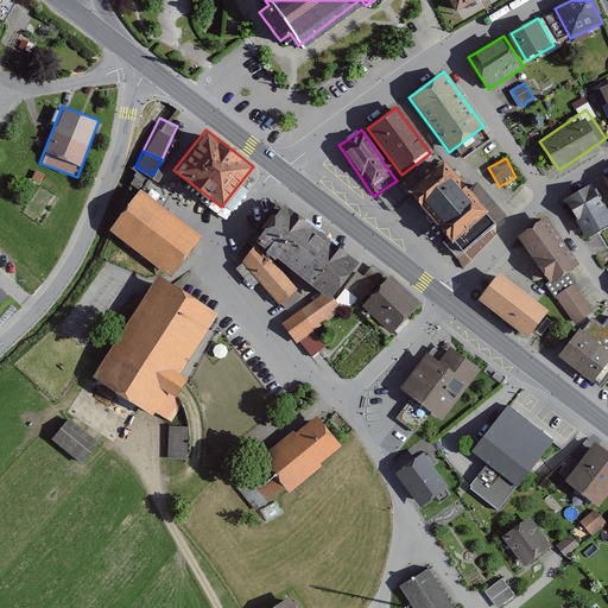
[(496,226),(511,213),(483,182),(473,191),(453,169),(444,159),(407,191),(417,201),(431,216),(436,223),(444,233),(453,242),(448,246),(460,259),(464,254),(496,226)]
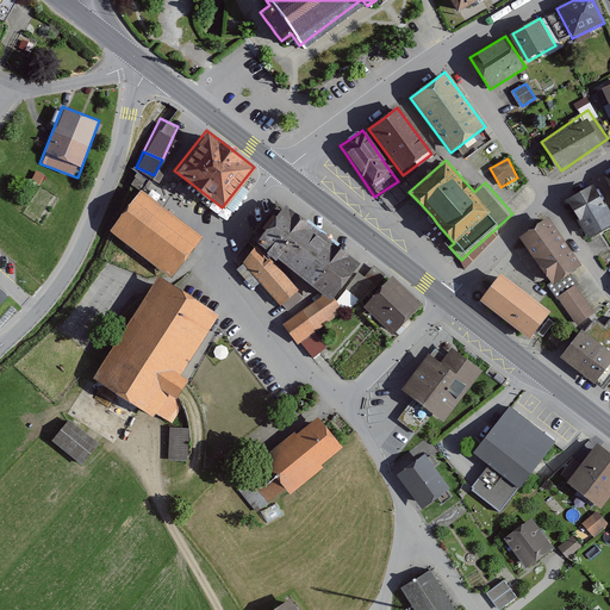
[(45,173),(38,168),(33,176),(41,181),(45,173)]
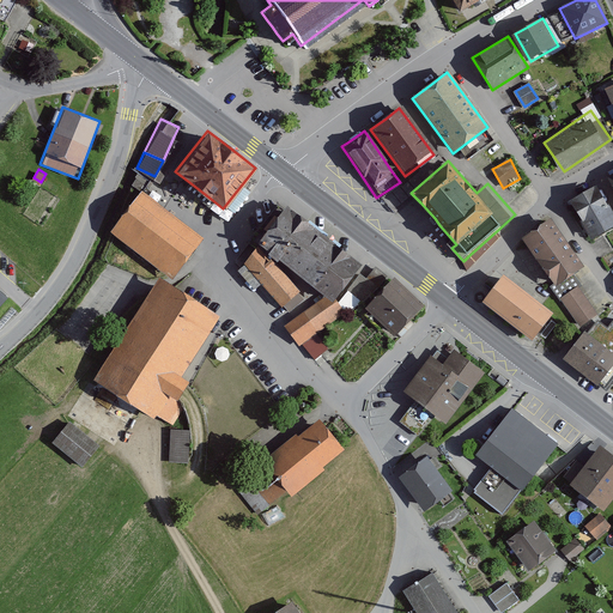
[(595,183),(568,200),(570,204),(581,220),(594,241),(612,228),(612,210),(608,204),(598,186),(595,183)]
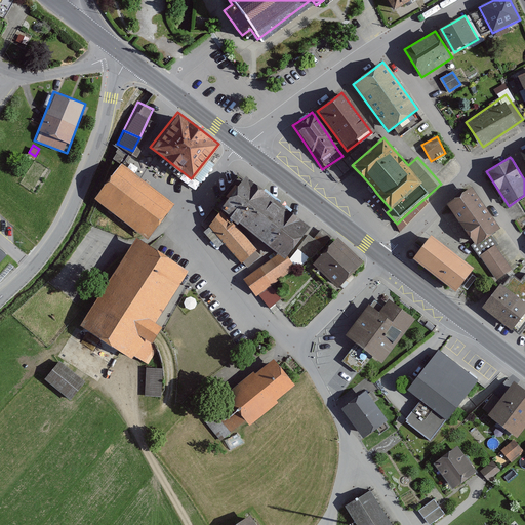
[(35,161),(31,169),(34,170),(31,176),(38,180),(45,167),(35,161)]
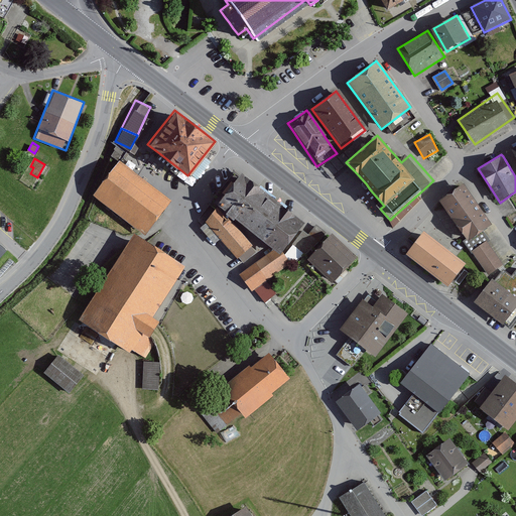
[(170,202),(118,160),(91,196),(143,236),(170,202)]
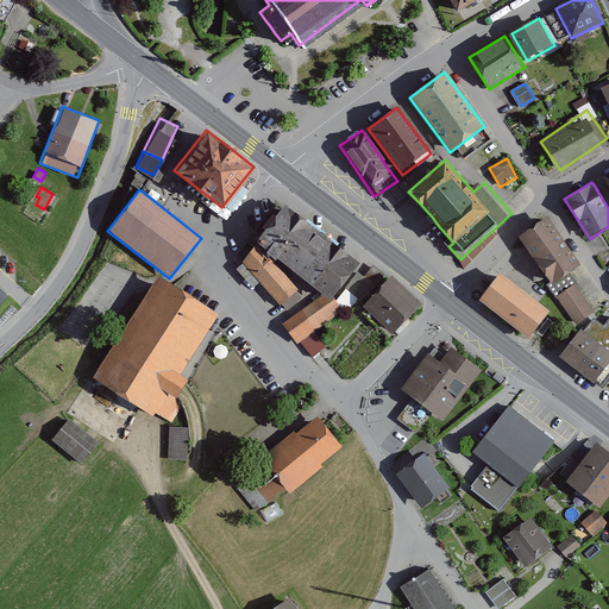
[(295,214),(283,205),(255,239),(327,299),(356,264),(344,253),(319,234),(295,214)]
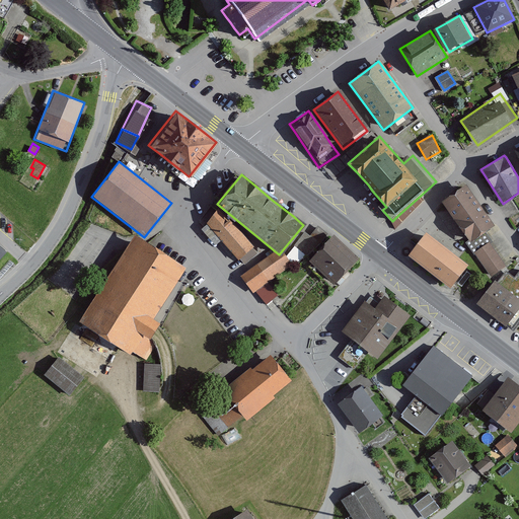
[(464,184),(441,201),(455,222),(469,242),(480,235),(493,226),(478,206),(464,184)]
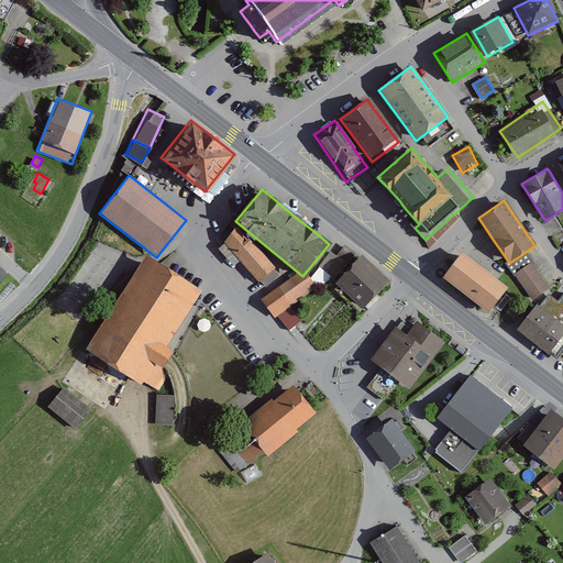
[(465,214),(460,209),(430,235),(426,240),(431,245),(465,214)]
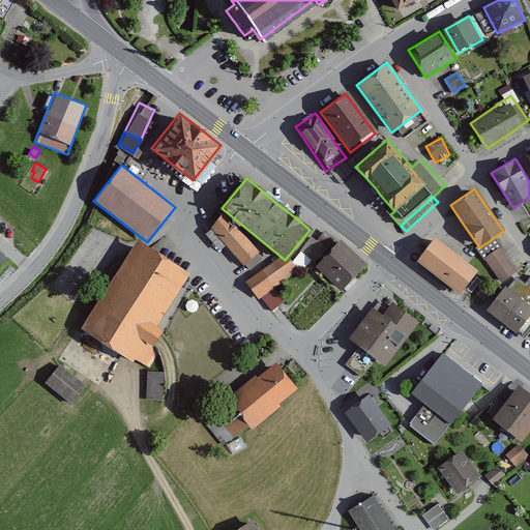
[(221,215),(207,229),(243,265),(257,252),(221,215)]
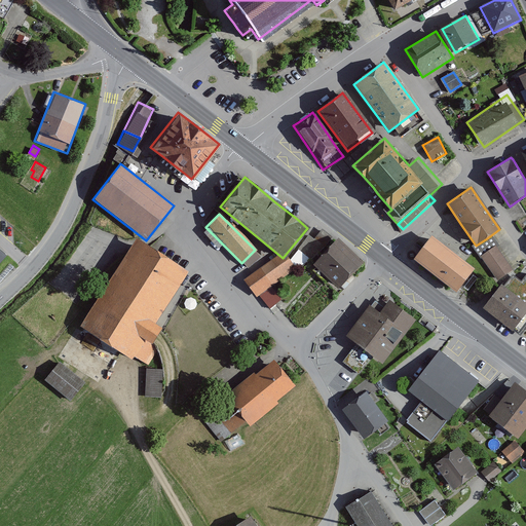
[(313,238),(308,234),(297,249),(308,258),(328,233),(322,228),(313,238)]
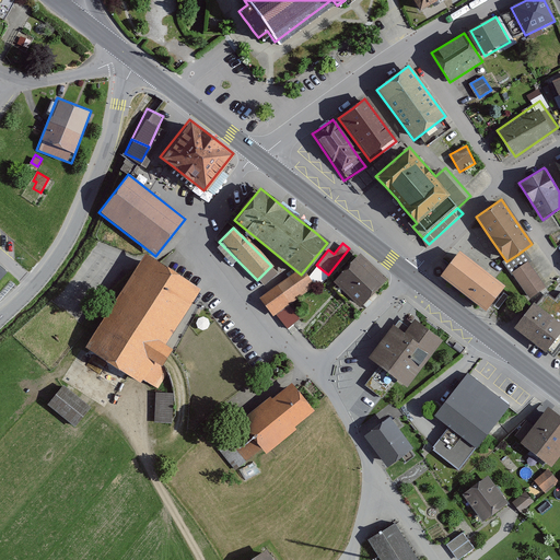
[(445,270),(441,276),(485,310),(494,298),(504,286),(461,252),(451,264),(445,270)]
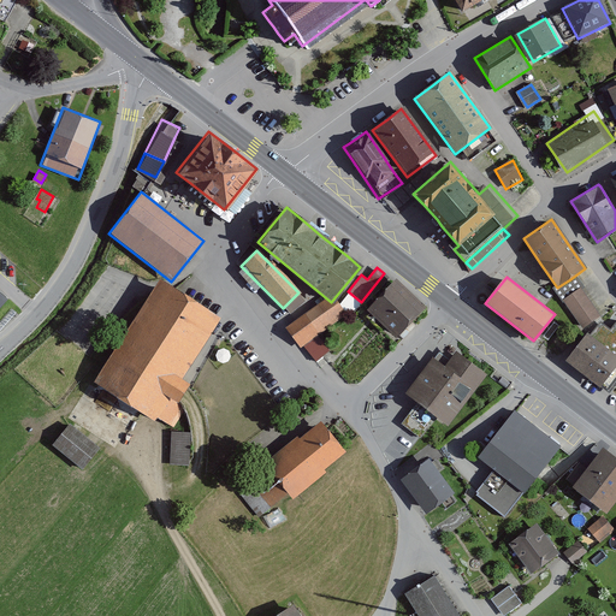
[(408,291),(392,278),(366,308),(396,335),(424,304),(408,291)]
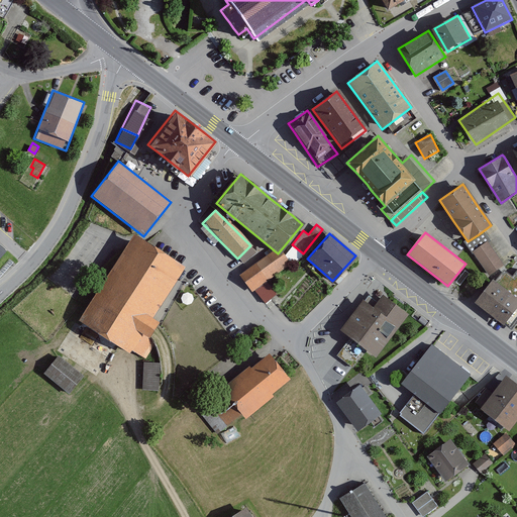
[(151,317),(180,272),(131,242),(83,321),(130,350),(142,332),(150,337),(160,322),(151,317)]
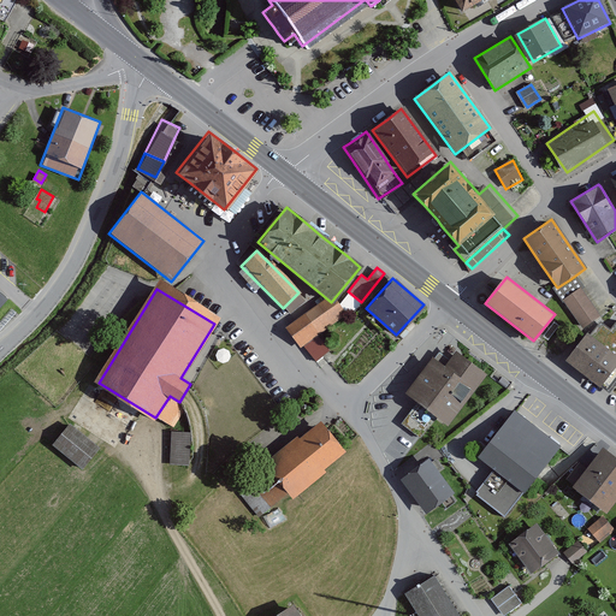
[(598,312),(581,289),(566,301),(582,324),(598,312)]
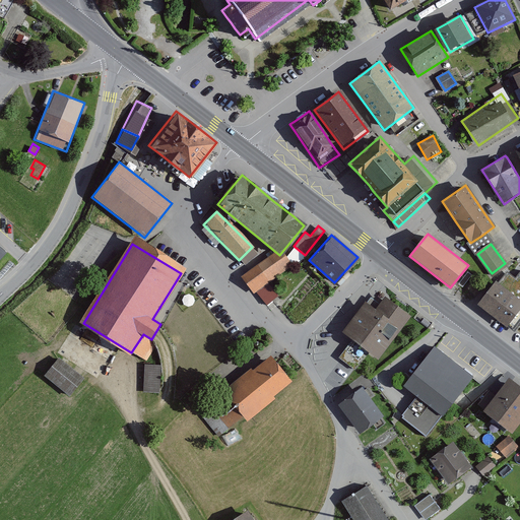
[(0,266),(8,257),(0,249),(0,266)]
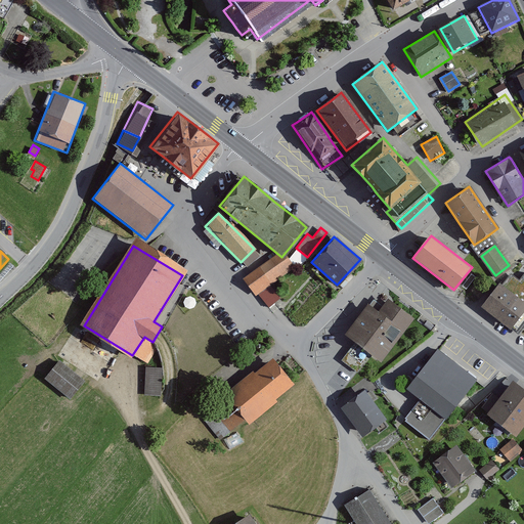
[(288,270),(275,254),(243,278),(255,295),(288,270)]
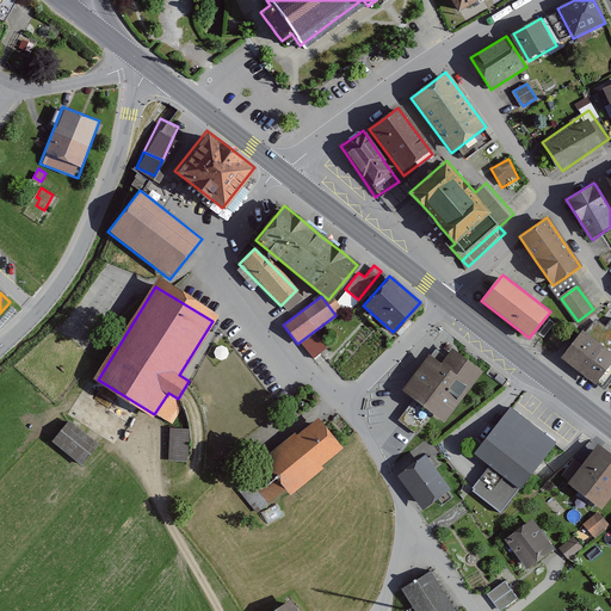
[(586,333),(580,329),(571,343),(560,357),(576,370),(596,384),(610,363),(610,352),(604,347),(610,338),(610,326),(598,318),(586,333)]
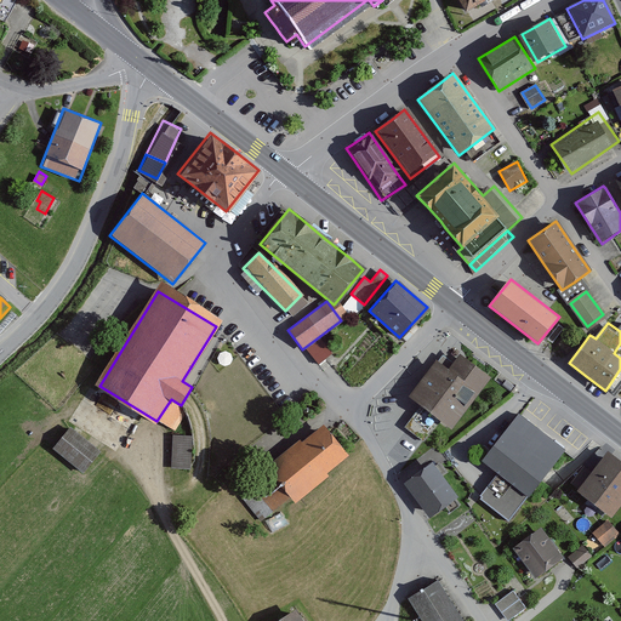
[(564,329),(559,325),(548,340),(552,343),(564,329)]
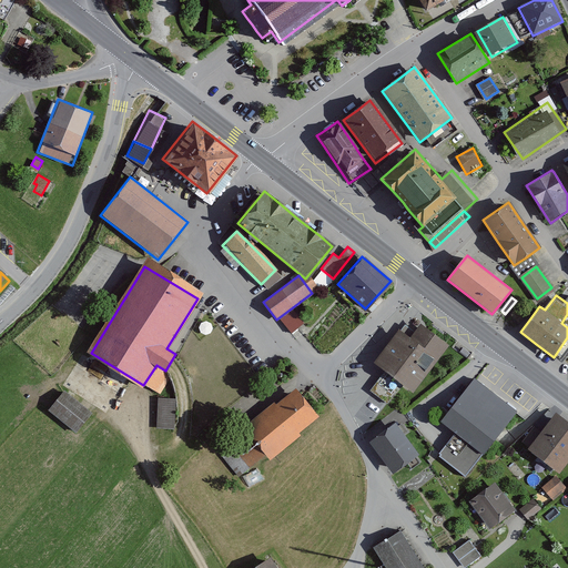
[(447,345),(419,324),(414,332),(409,337),(398,330),(373,363),(384,372),(399,384),(411,392),(436,358),(447,345)]
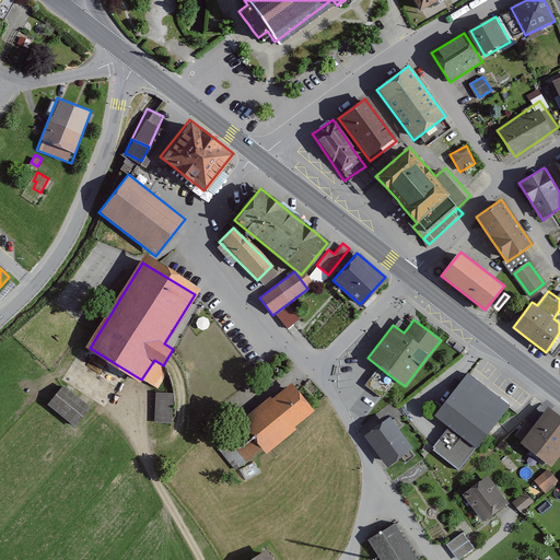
[(464,349),(456,342),(453,347),(461,352),(464,349)]
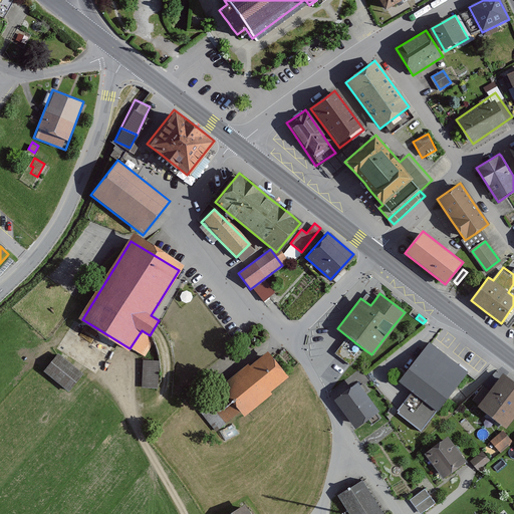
[(361,347),(347,336),(336,349),(351,360),(361,347)]
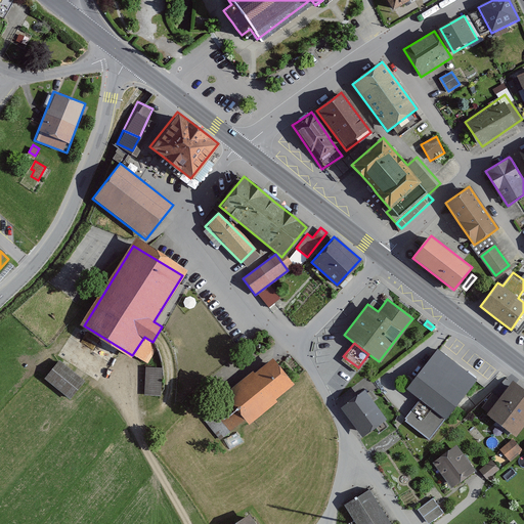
[(459,365),(438,349),(406,389),(420,399),(403,421),(430,440),(445,420),(446,420),(478,380),(459,365)]
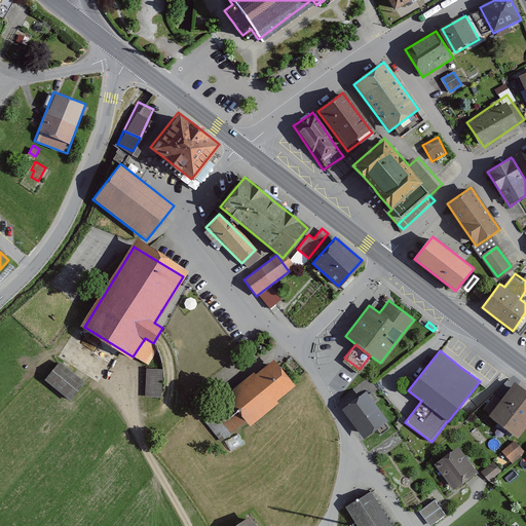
[(280,369),(272,359),(225,397),(245,422),(293,384),(280,369)]
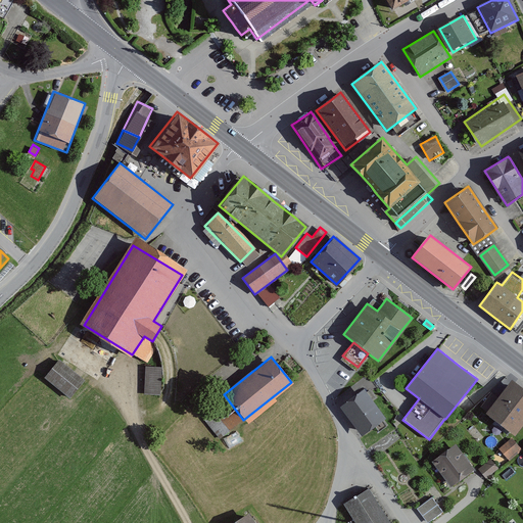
[(83,381),(58,361),(44,378),(68,399),(83,381)]
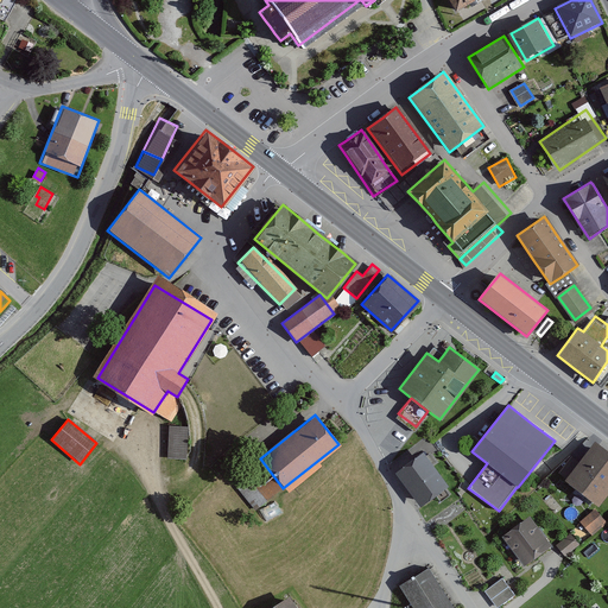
[(185,426),(168,426),(168,460),(185,460),(185,426)]
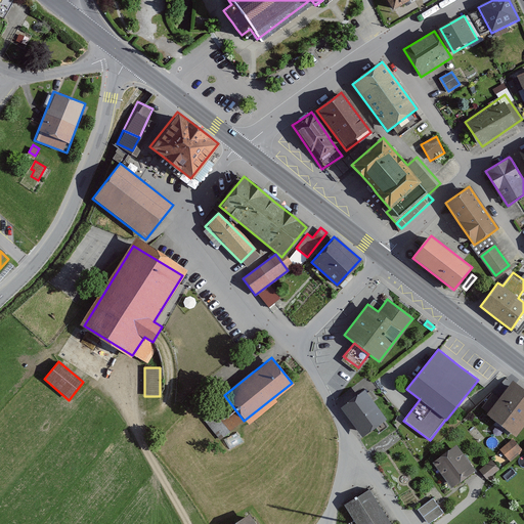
[(523,425),(523,391),(513,382),(486,413),(515,437),(523,425)]
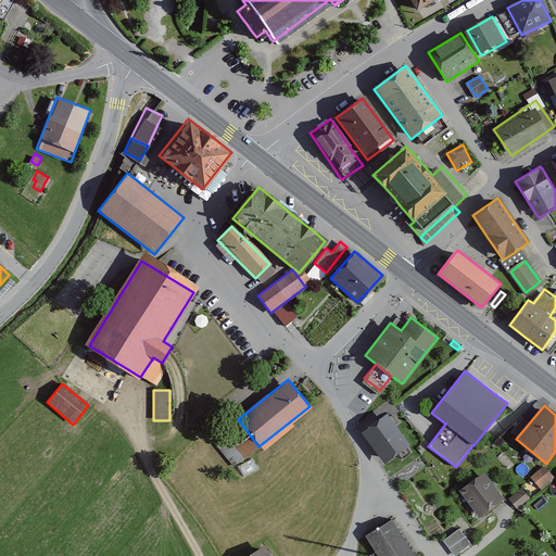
[(387,416),(362,433),(371,447),(382,464),(407,446),(387,416)]
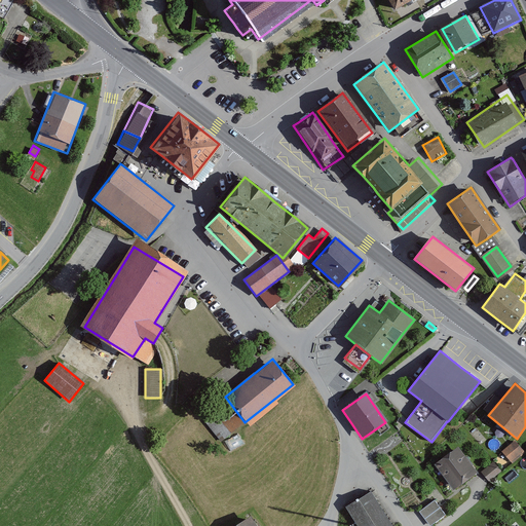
[(524,451),(515,441),(501,452),(511,462),(524,451)]
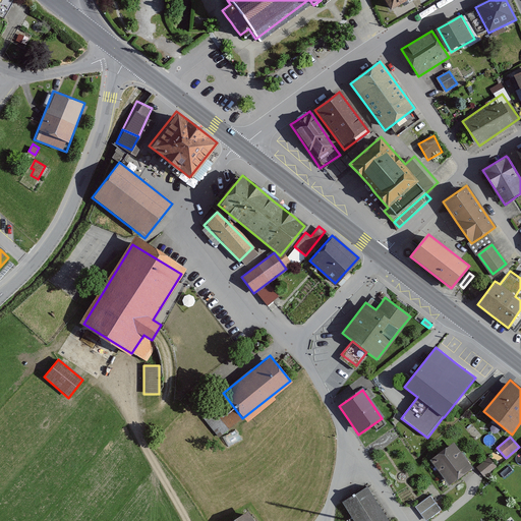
[(449,485),(473,468),(454,443),(430,460),(449,485)]
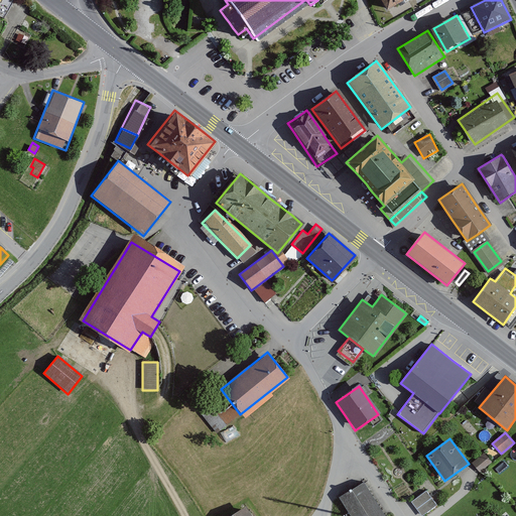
[(492,463),(485,454),(473,464),(480,473),(492,463)]
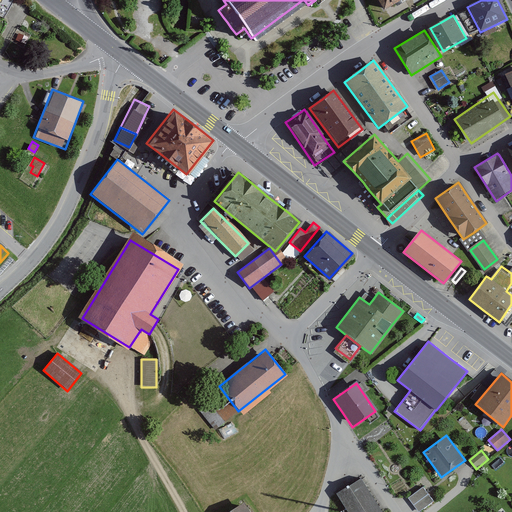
[(364,486),(359,478),(349,485),(347,484),(344,486),(345,488),(333,495),(344,511),(380,511),(381,511),(364,486)]
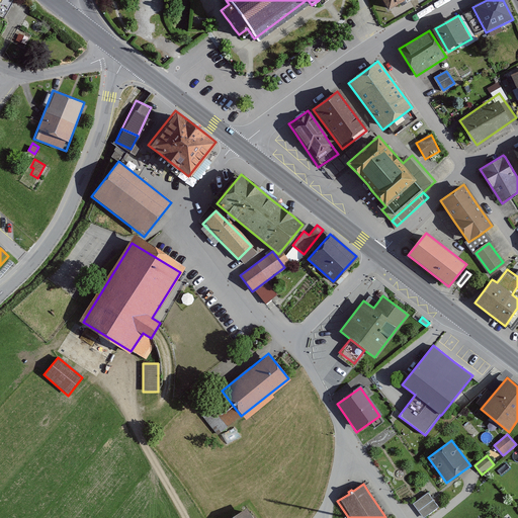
[(424,517),(438,507),(428,493),(413,504),(423,517),(424,517)]
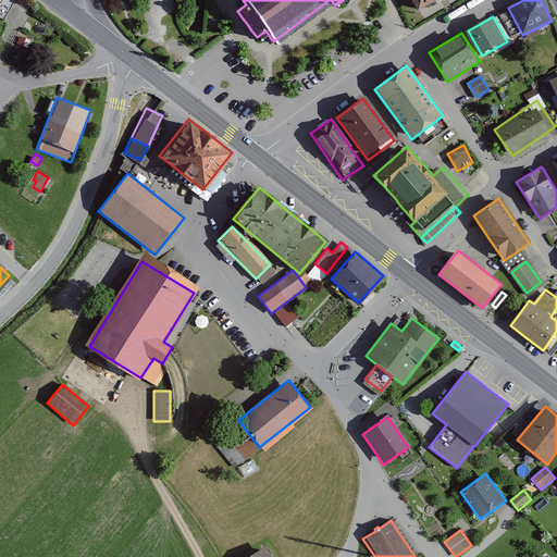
[(246,556),(269,556),(263,546),(246,556)]
